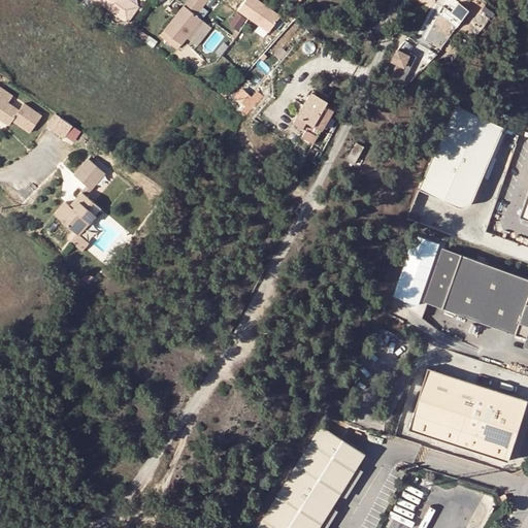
[(97,0),(131,22),(142,4),(135,0),(97,0)]
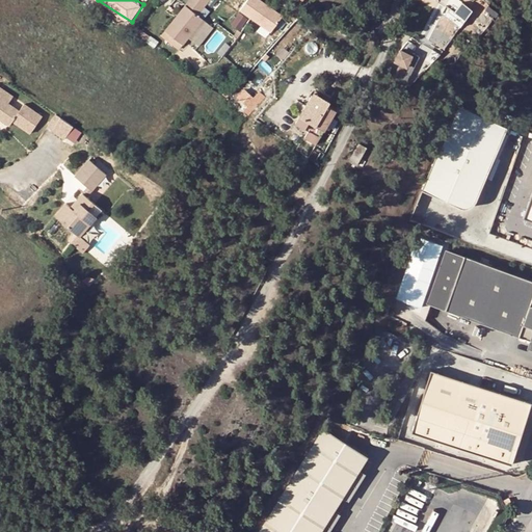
[(187,38),(202,20),(196,16),(208,0),(188,0),(184,5),(187,8),(178,20),(175,18),(163,31),(181,46),(187,38)]
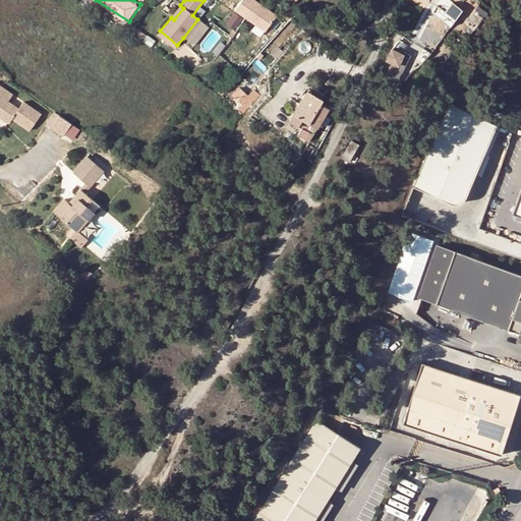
[(253,0),(241,0),(234,11),(265,33),(276,16),(253,0)]
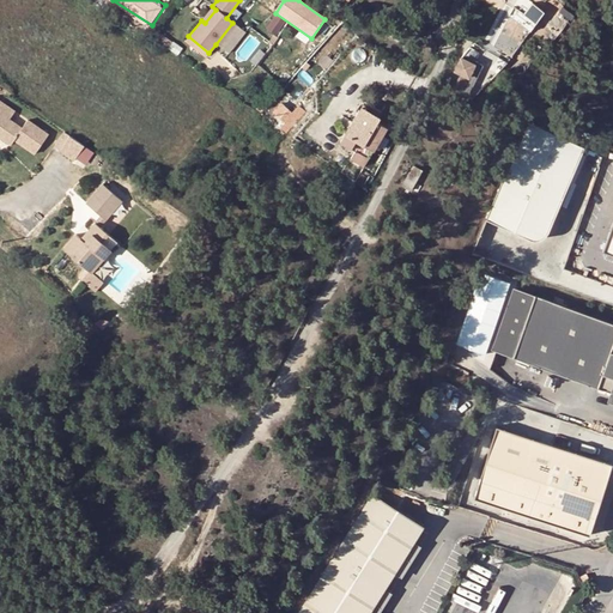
[(205,23),(216,10),(212,6),(201,20),(205,23)]
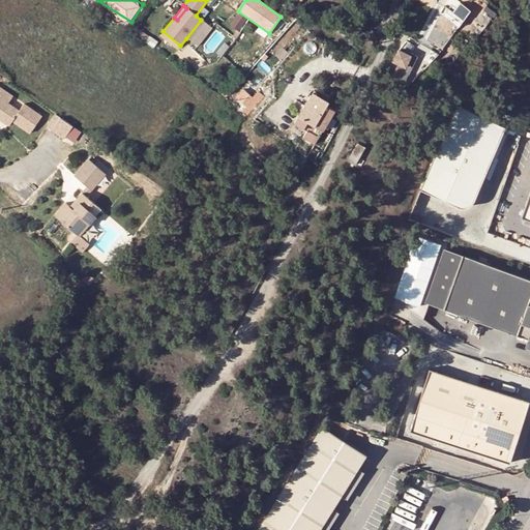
[(209,26),(201,20),(186,38),(195,45),(196,46),(211,28),(209,26)]
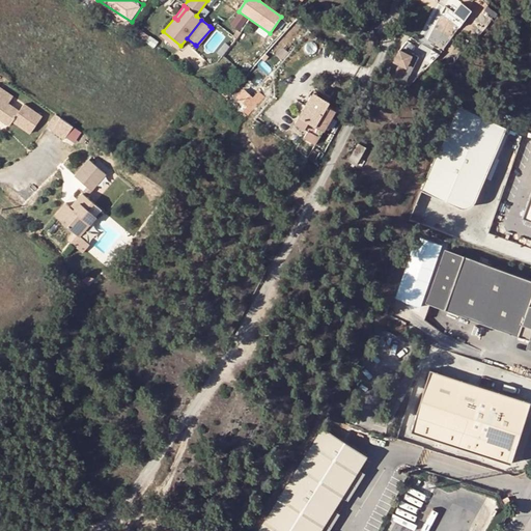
[(177,50),(180,46),(163,31),(160,35),(177,50)]
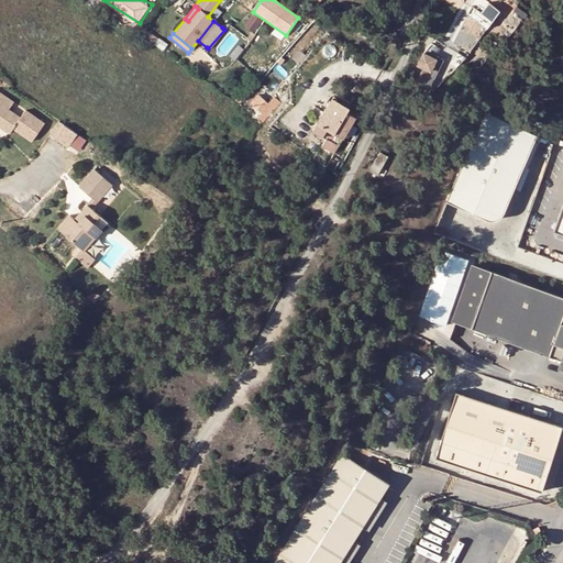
[(410,80),(428,89),(444,58),(435,54),(434,57),(424,52),(410,80)]
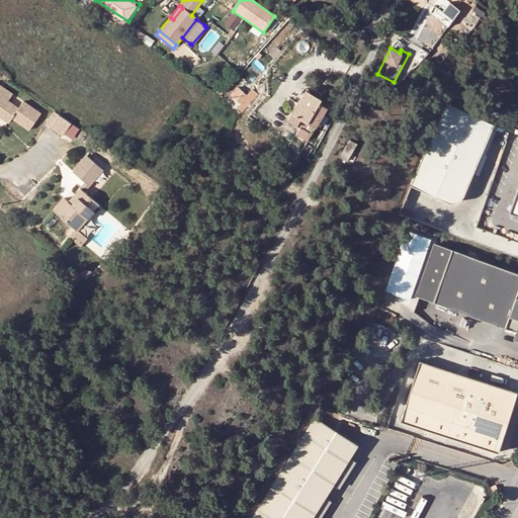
[(250,99),(235,85),(228,94),(243,107),(250,99)]
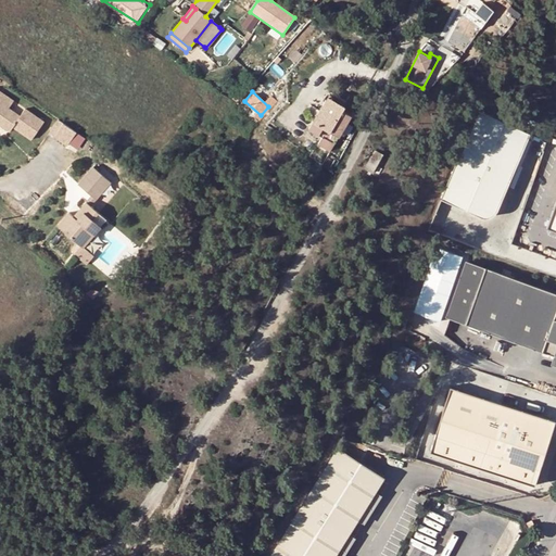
[(0,92),(0,126),(10,133),(13,128),(32,140),(45,122),(24,109),(20,116),(9,109),(13,101),(0,92)]
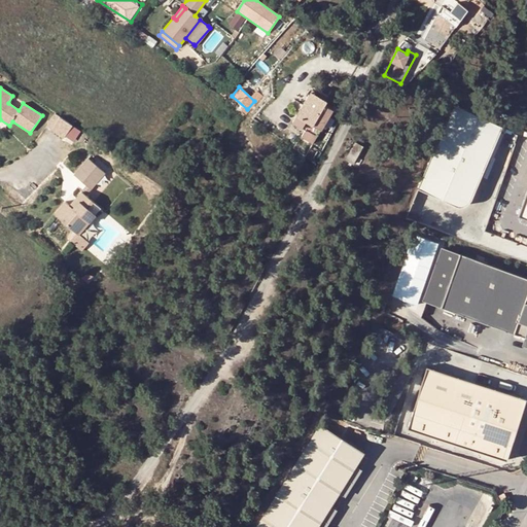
[(325,99),(310,90),(292,120),(305,128),(300,135),(312,141),(330,108),(323,103),(325,99)]
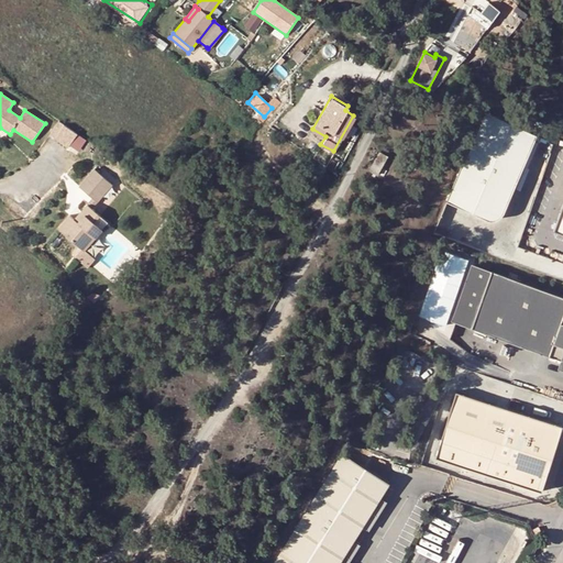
[(533,139),(483,118),(448,199),(460,205),(456,211),(485,223),(488,223),(492,223),(495,222),(498,220),(500,216),(533,139)]
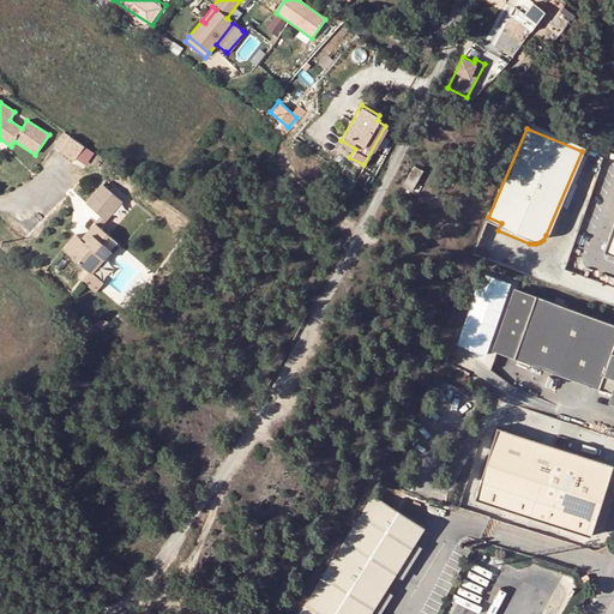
[(65,134),(54,149),(73,162),(84,148),(65,134)]
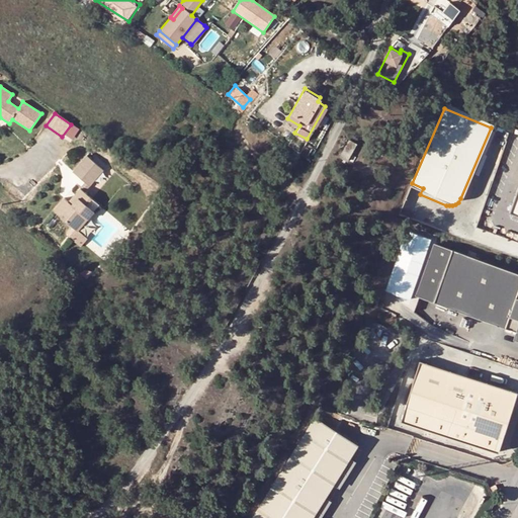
[(347,140),(339,157),(346,161),(355,145),(347,140)]
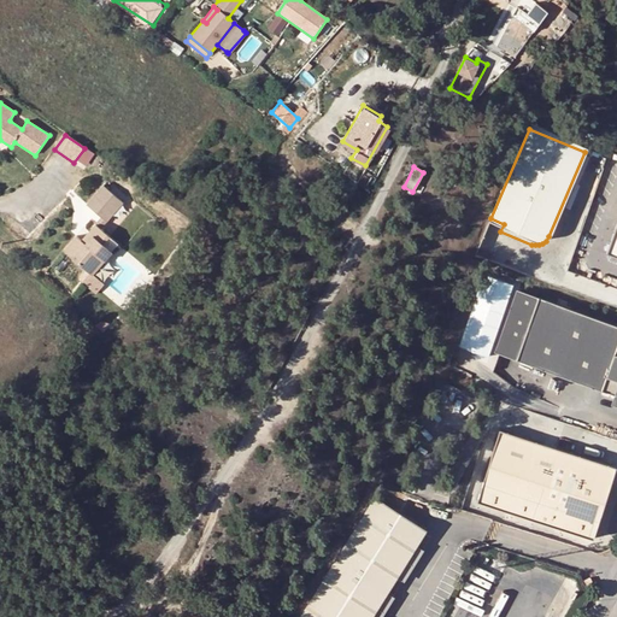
[(97,221),(103,212),(107,216),(117,204),(97,187),(81,207),(97,221)]
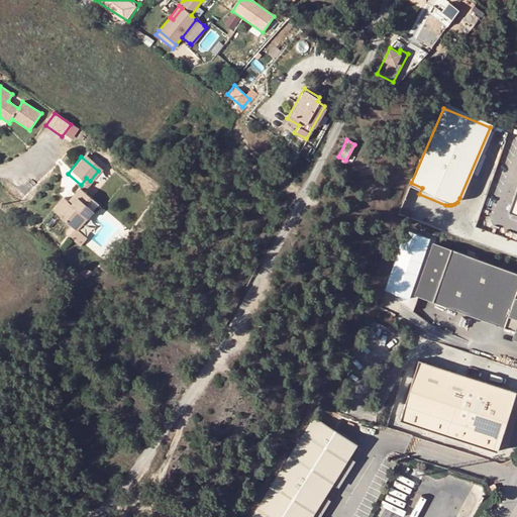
[(81,185),(76,191),(80,194),(90,181),(86,178),(81,185)]
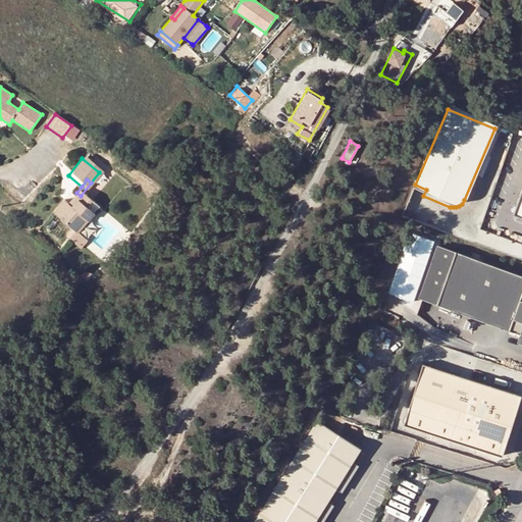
[(426,190),(415,185),(412,192),(423,196),(426,190)]
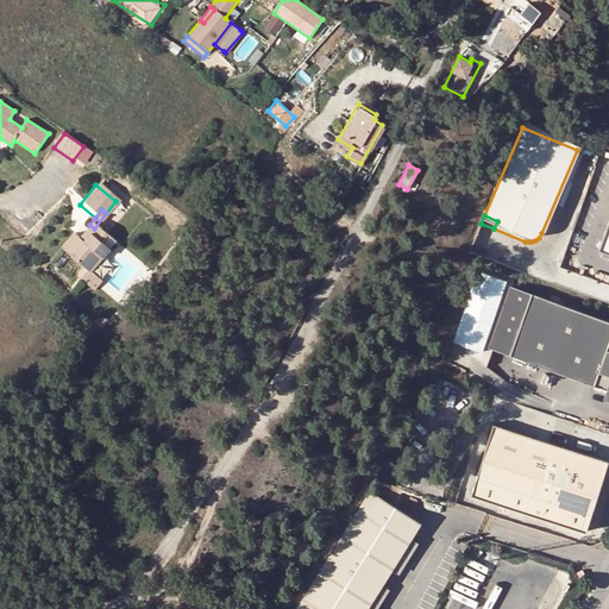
[(608,217),(598,249),(608,252),(608,217)]
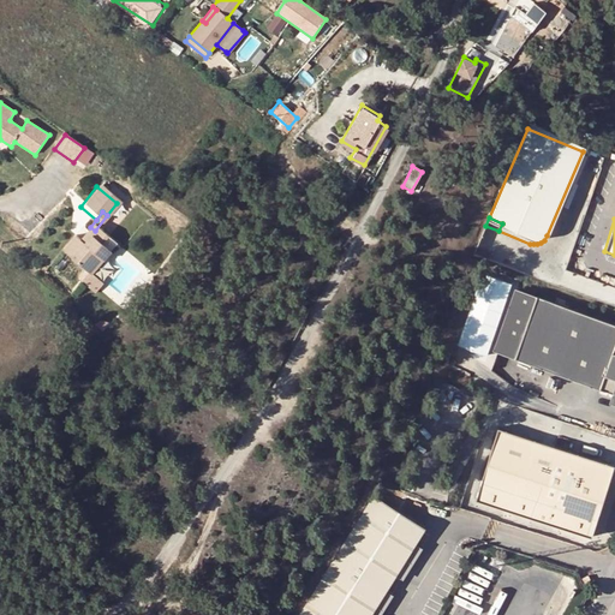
[(105,238),(95,231),(90,227),(84,236),(77,244),(72,239),(60,255),(85,274),(89,276),(101,262),(114,245),(105,238)]
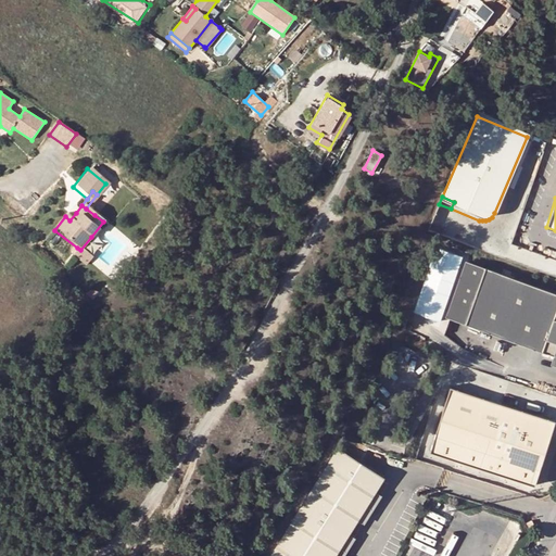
[(80,250),(77,248),(72,255),(85,266),(91,258),(80,250)]
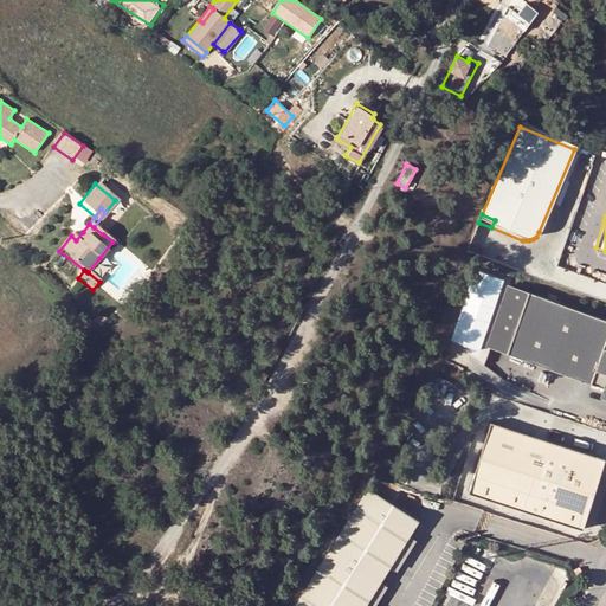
[(605,320),(510,285),(488,347),(605,388),(605,320)]
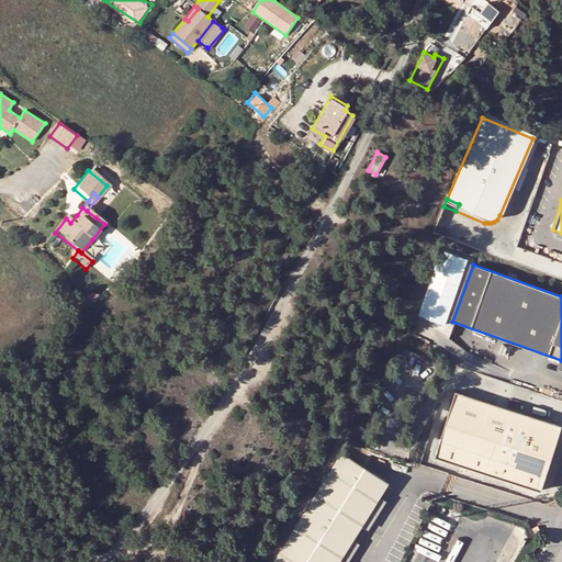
[(486,468),(484,473),(538,490),(559,424),(452,391),(431,457),(459,465),(462,457),(486,468)]
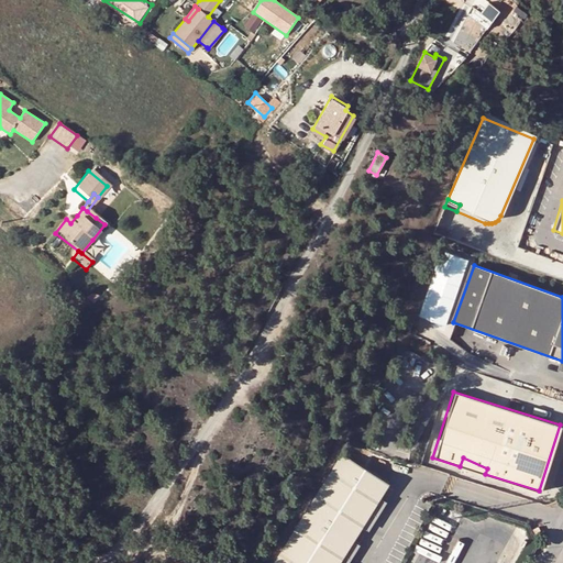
[(342,455),(276,562),(341,562),(389,484),(342,455)]
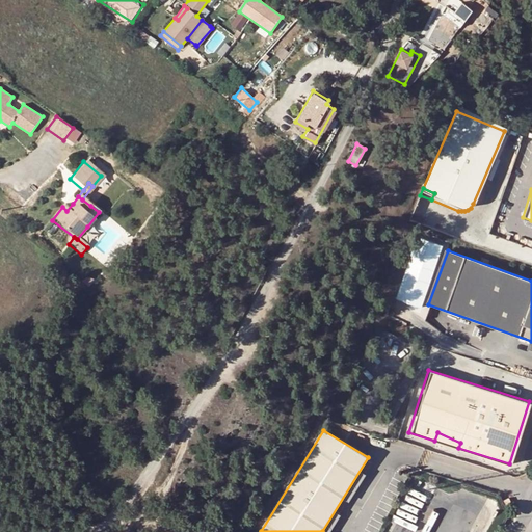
[(434,441),(458,448),(460,443),(437,432),(434,441)]
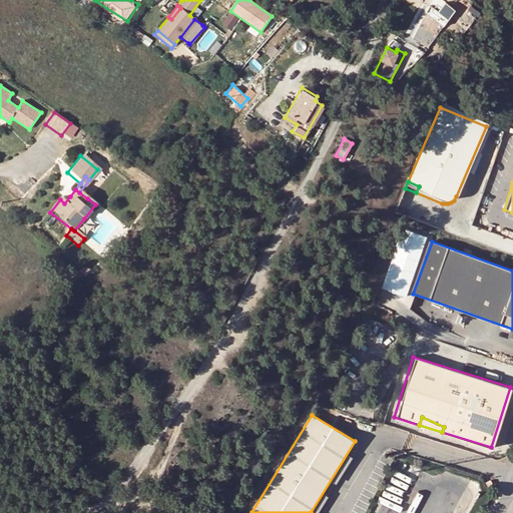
[(488,491),(493,488),(489,480),(484,482),(488,491)]
